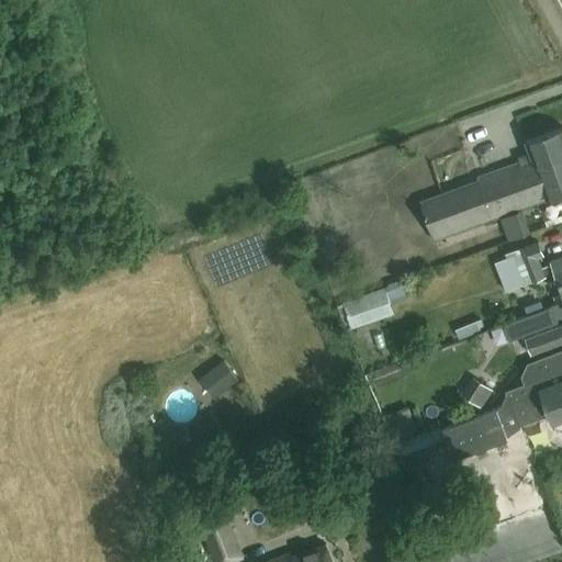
[(561,127),(526,141),(534,160),(541,181),(525,187),(531,203),(546,198),(561,192),(561,127)]
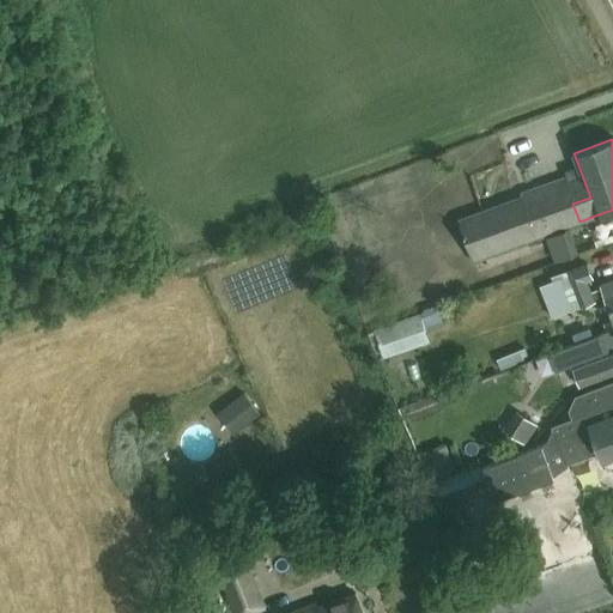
[(474,260),(580,222),(572,204),(590,198),(582,175),(569,180),(568,175),(521,193),(522,195),(459,218),(474,260)]
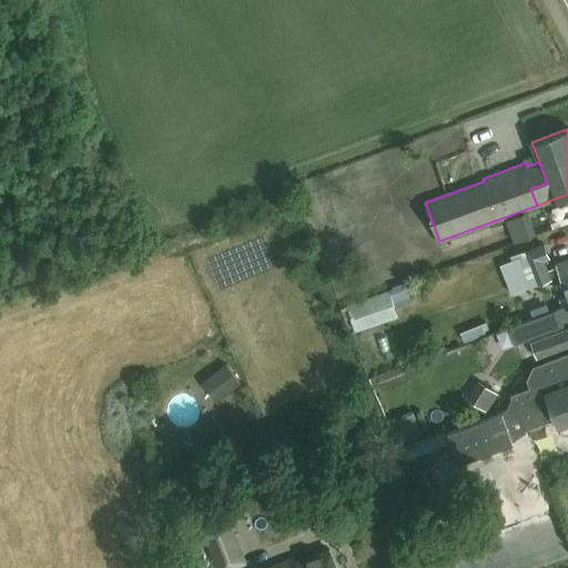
[(567,239),(557,241),(558,253),(567,252),(567,239)]
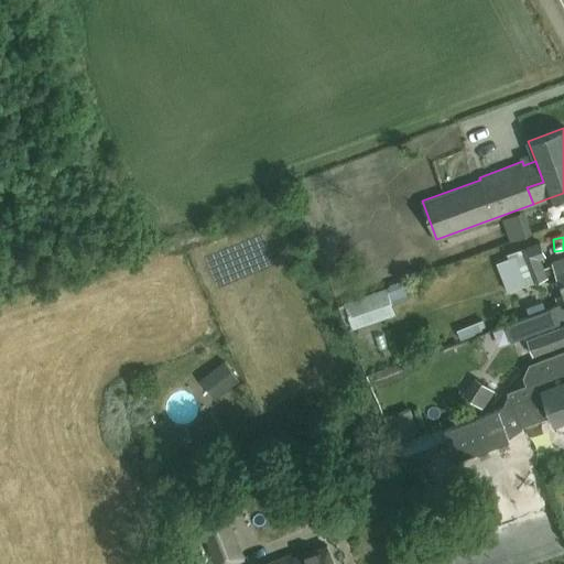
[(495,263),(501,279),(507,292),(545,277),(538,257),(542,255),(538,242),(507,255),(508,258),(495,263)]
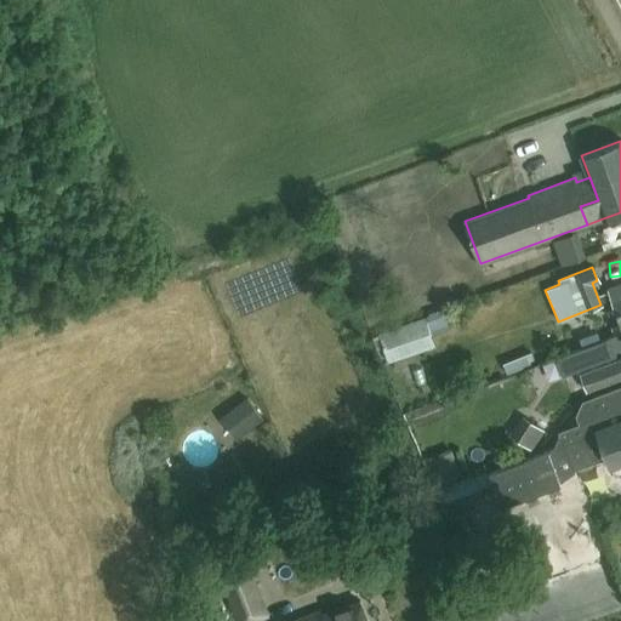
[(620,323),(620,283),(608,288),(620,323)]
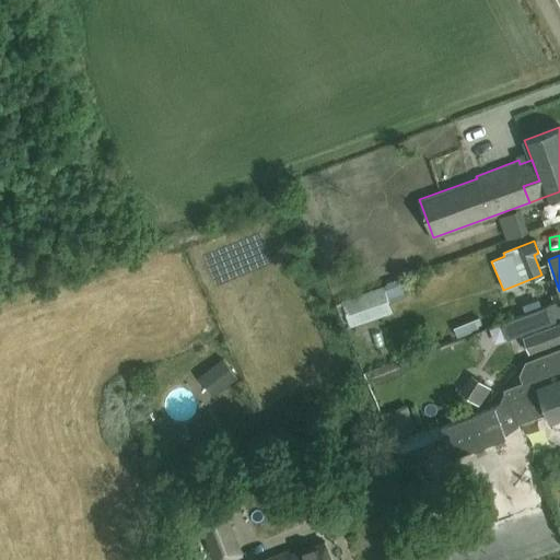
[(383,288),(340,302),(349,326),(392,312),(383,288)]
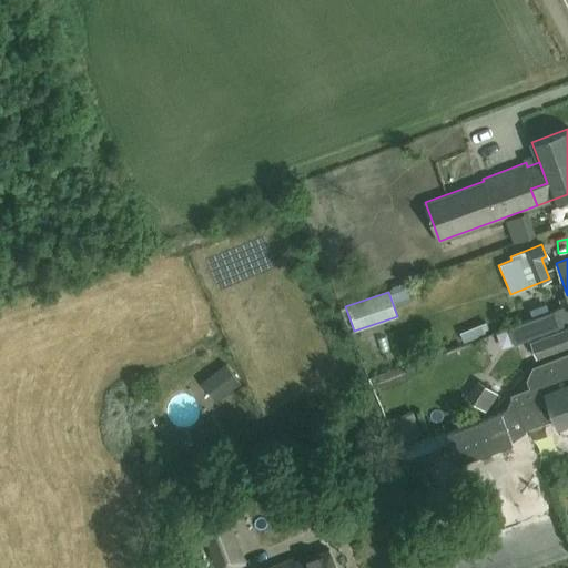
[(567,303),(556,308),(561,321),(567,317),(567,303)]
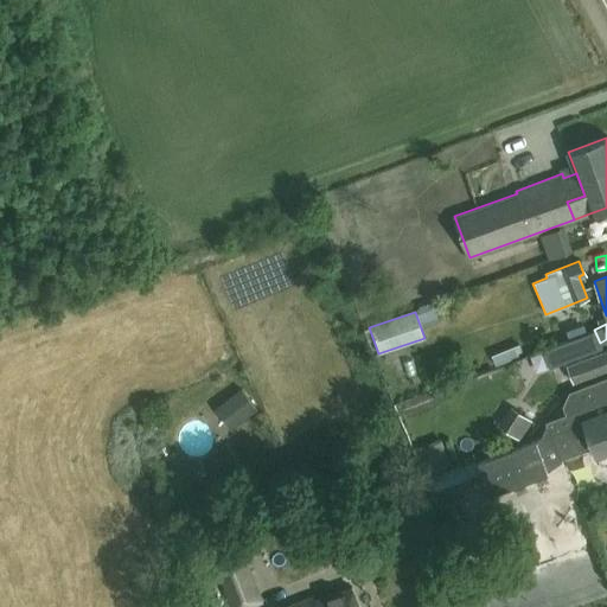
[(600,343),(595,331),(547,350),(551,364),(601,346),(600,343)]
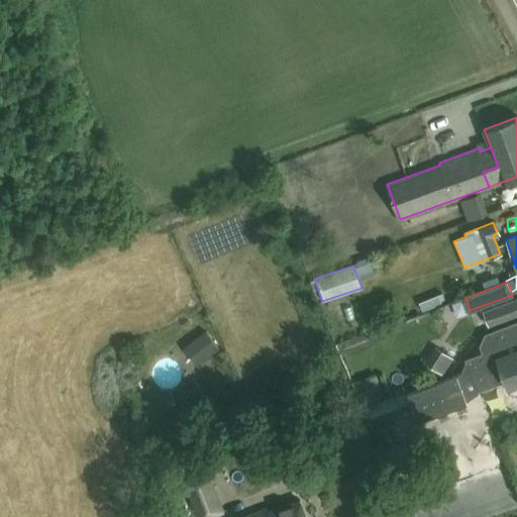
[(444,297),(441,290),(418,299),(421,309),(442,301),(440,298),(444,297)]
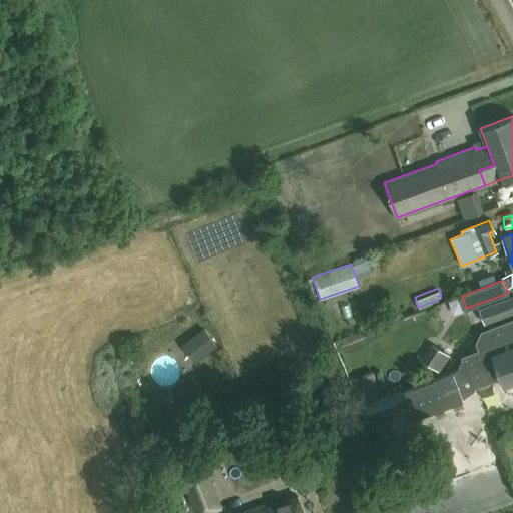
[(485,323),(512,312),(512,297),(480,309),(485,323)]
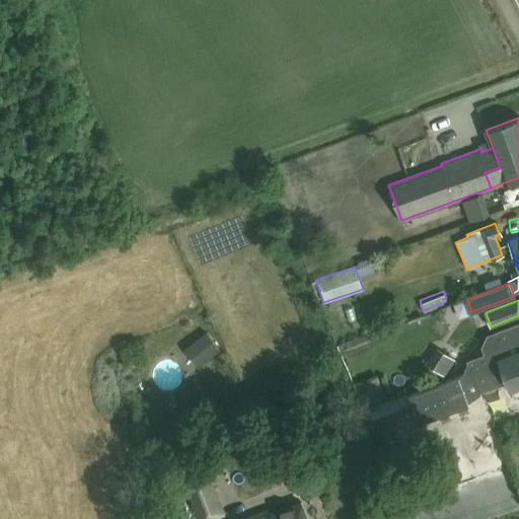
[(468,361),(468,362),(462,375),(408,394),(418,423),(469,404),(465,395),(479,390),(479,391),(508,381),(510,388),(518,384),(518,323),(488,336),(483,347),(486,355),(468,361)]
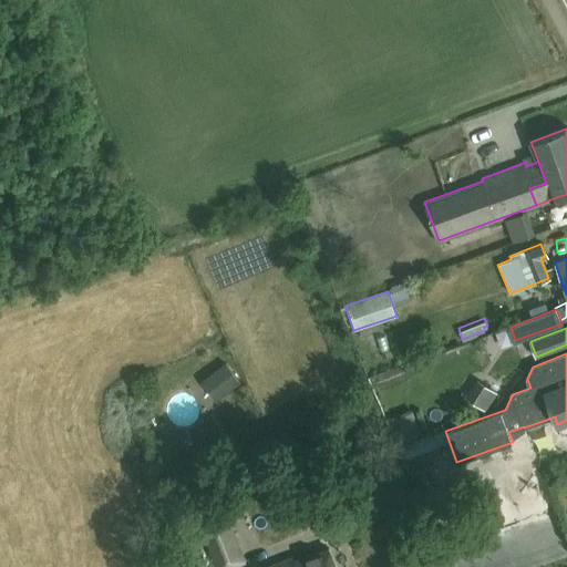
[(240,383),(225,364),(200,383),(216,402),(240,383)]
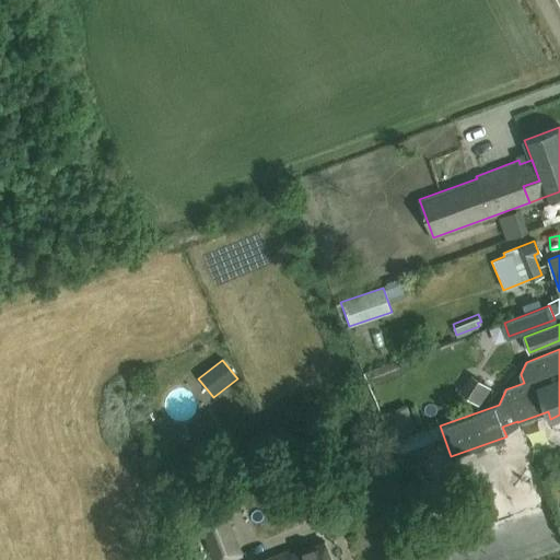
[(491,389),(471,377),(459,395),(479,408),(491,389)]
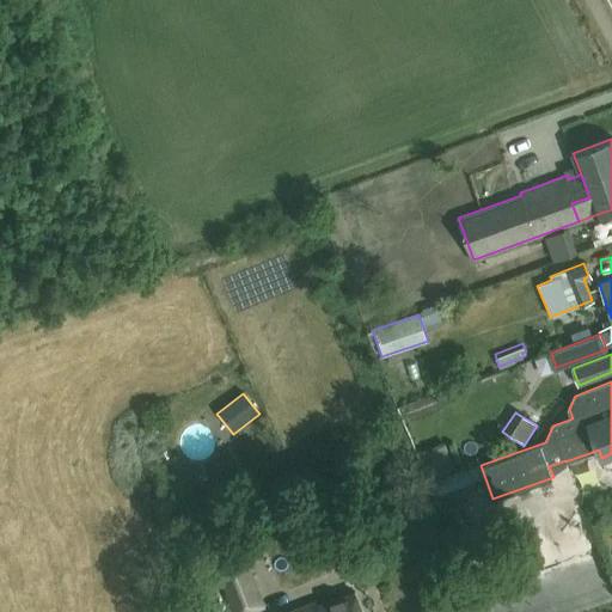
[(473,530),(464,503),(444,510),(453,537),(473,530)]
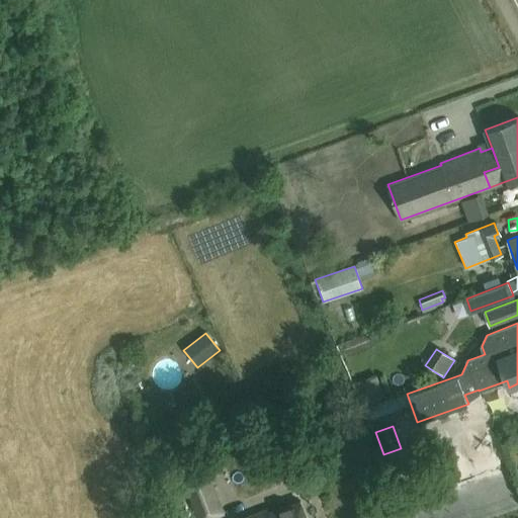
[(205,472),(186,480),(201,517),(206,517),(223,512),(205,472)]
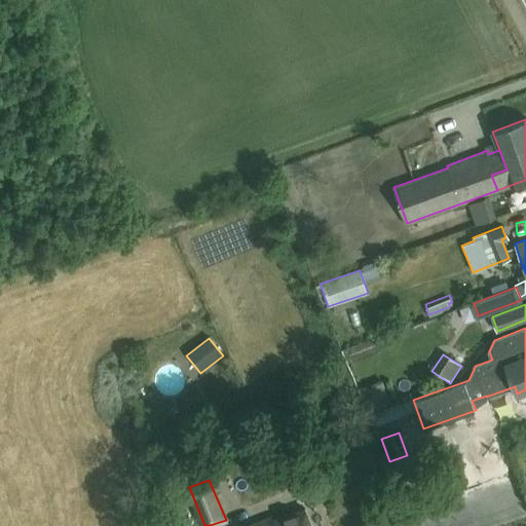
[(269,517),(247,525),(310,525),(303,508),(271,521),(269,517)]
